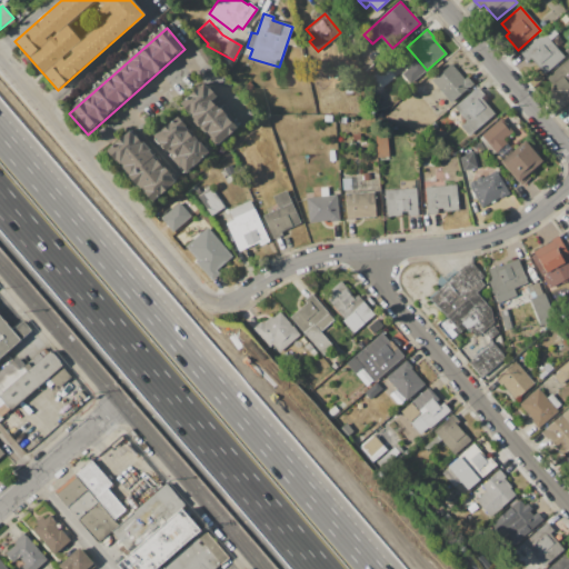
[(543,32),(563,57),(543,75),(530,59),(527,62),(520,53),(543,32)]
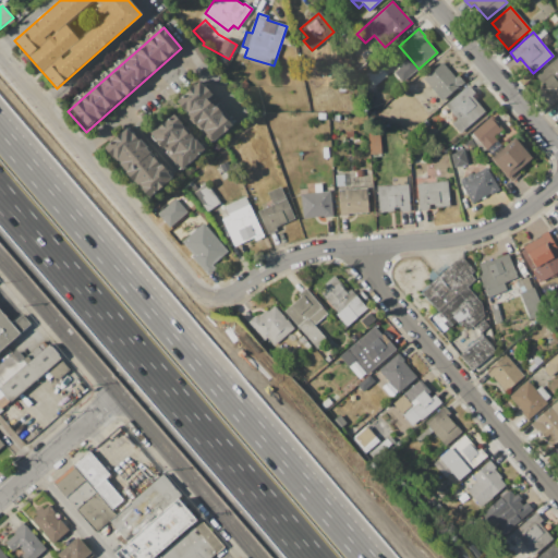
[(557,96),(553,101),(547,95),(549,93),(535,76),(557,56),(557,96)]
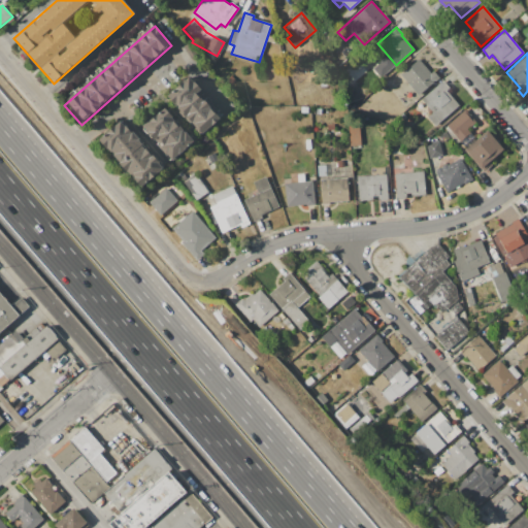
[(419,60),(431,73),(433,71),(438,77),(418,95),(400,75),(419,60)]
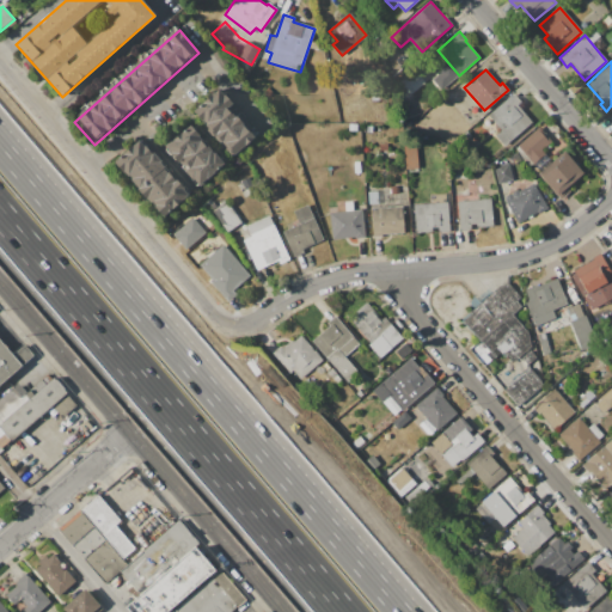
[(219,90),(224,96),(225,95),(233,104),(244,116),(244,117),(252,127),(254,127),(258,132),(232,155),(194,112),(219,90)]
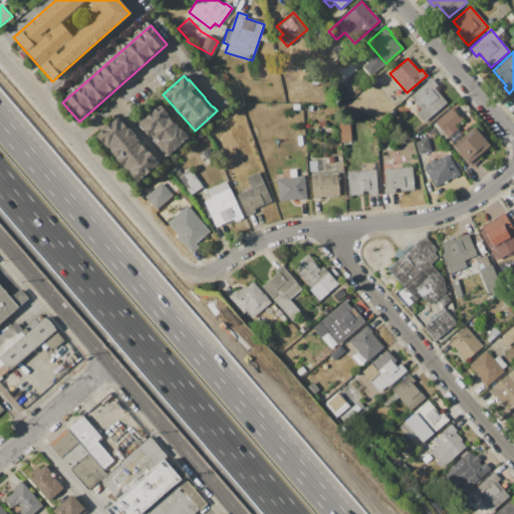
[(411,96),(431,78),(438,86),(435,89),(447,102),(430,117),(411,96)]
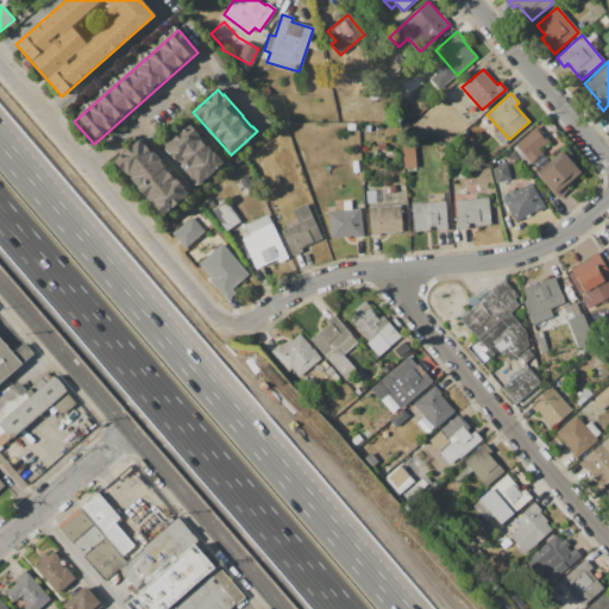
[(163,146),(188,124),(223,162),(198,183),(193,179),(192,180),(183,170),(184,169),(177,162),(176,163),(169,155),(170,154),(163,146)]
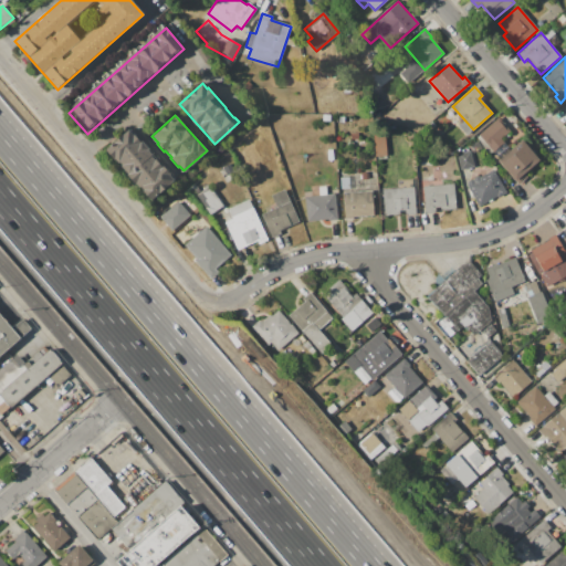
[(504,143),(494,152),(479,135),(499,117),(511,130),(501,139),(504,143)]
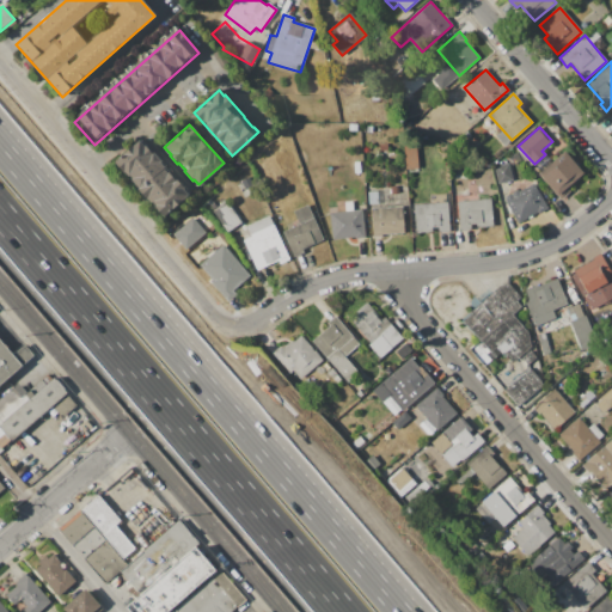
[(140,140),(147,146),(146,147),(151,153),(152,152),(160,161),(160,163),(176,181),(177,179),(184,188),(183,189),(187,195),(161,218),(114,164),(140,140)]
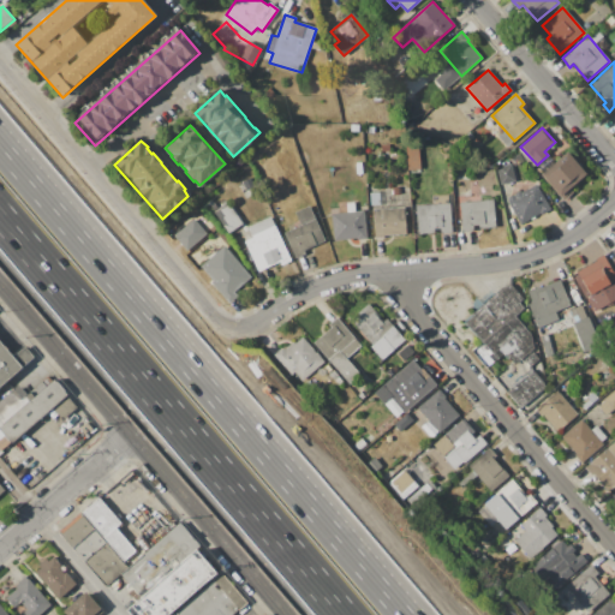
[(418,144),(421,168),(408,169),(406,145),(418,144)]
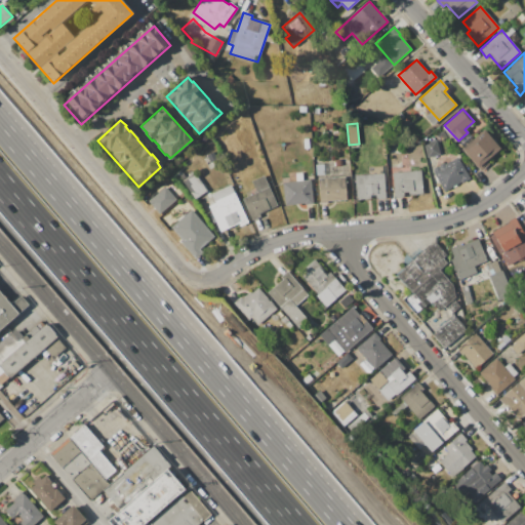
[(483,130),(499,149),(486,161),(488,164),(480,171),(461,150),(483,130)]
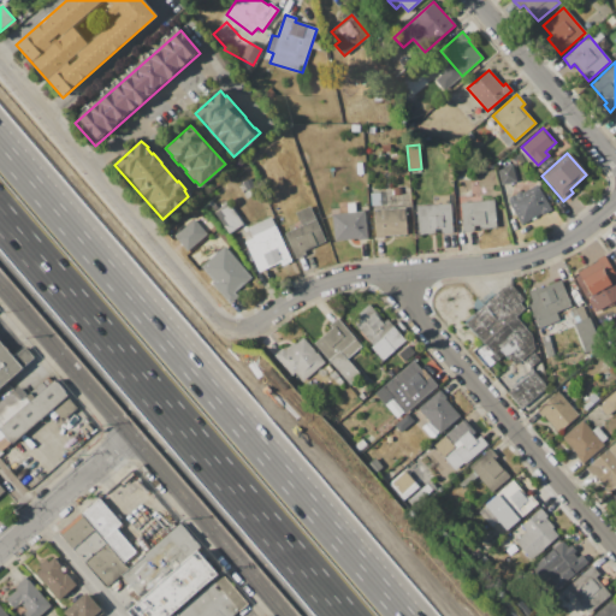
[(511,164),(516,181),(502,184),(497,167),(511,164)]
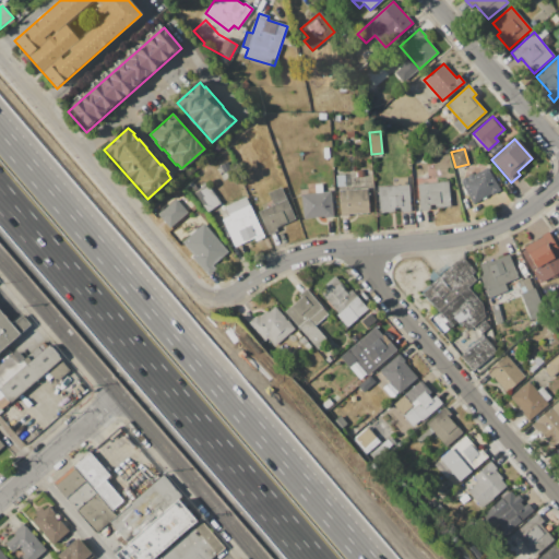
[(491,195),(491,194),(473,204),(463,185),(461,180),(474,173),(475,175),(488,167),(500,190),(491,195)]
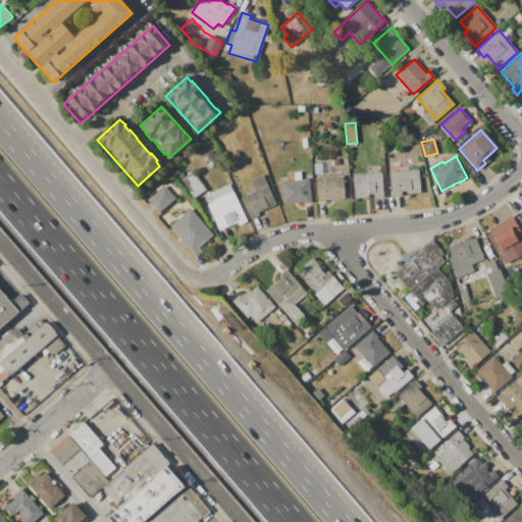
[(314,164),(329,162),(330,172),(315,174),(314,164)]
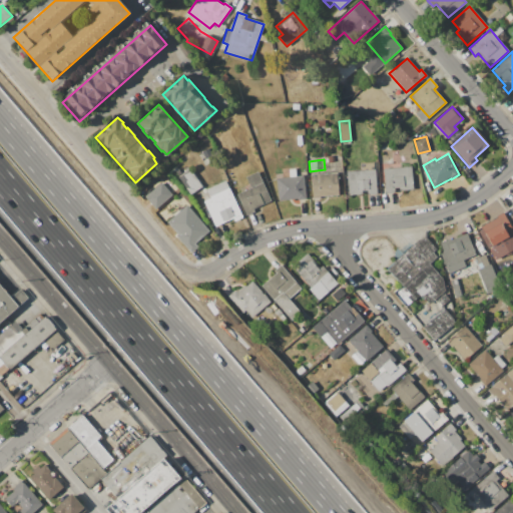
[(368,194),(367,189),(361,190),(362,193),(350,194),(347,171),(361,170),(360,164),(374,162),(377,193),(368,194)]
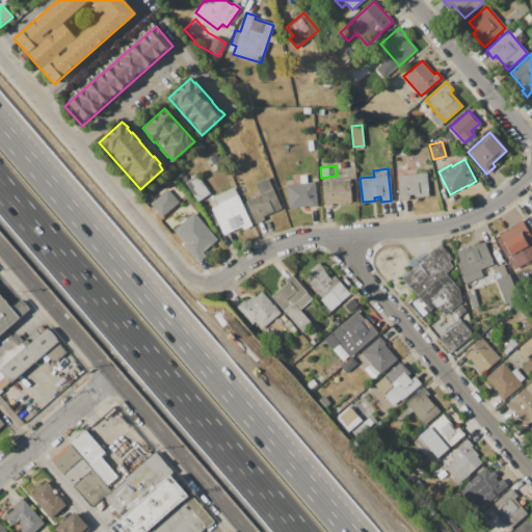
[(427,173),(429,192),(429,196),(415,197),(415,193),(408,194),(408,200),(400,201),(398,176),(427,173)]
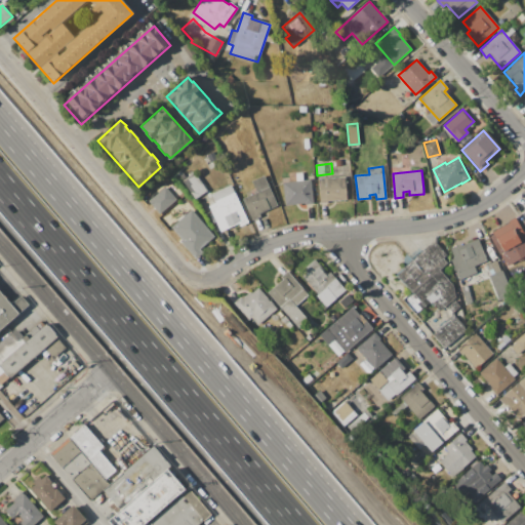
[(194,172),(206,191),(195,198),(183,180),(194,172)]
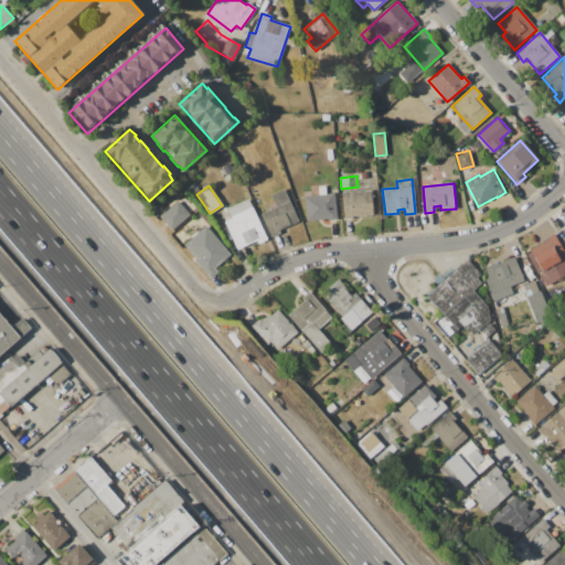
[(298,222),(278,231),(280,234),(272,237),(260,214),(277,208),(272,195),(284,190),(289,202),(298,222)]
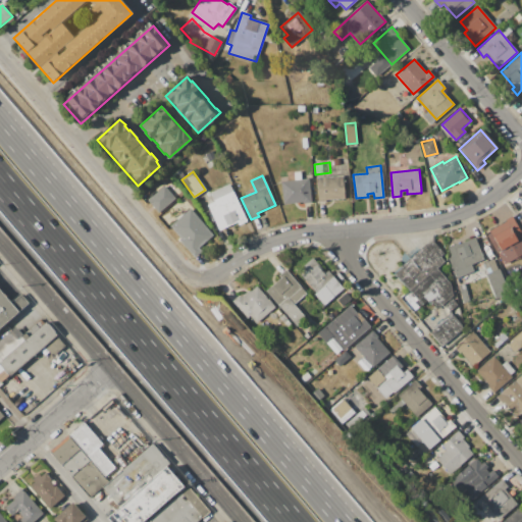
[(325,200),(325,201),(318,202),(316,177),(344,176),(345,198),(325,200)]
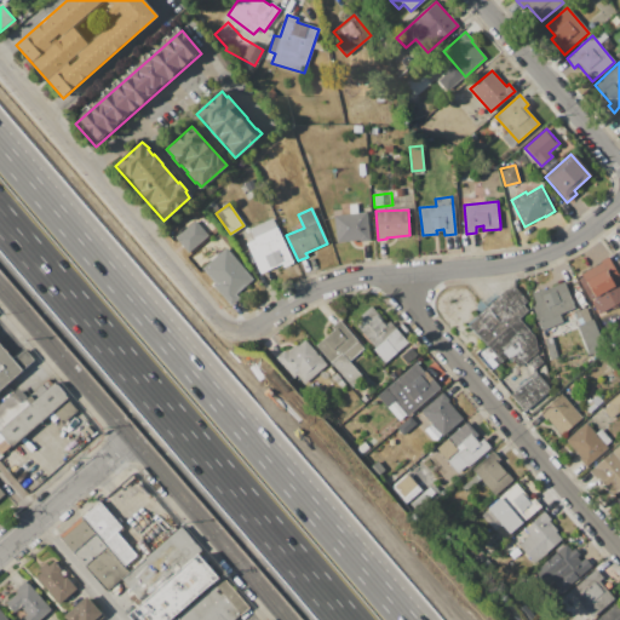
[(333,216),(366,212),(369,241),(360,242),(360,240),(337,242),(333,216)]
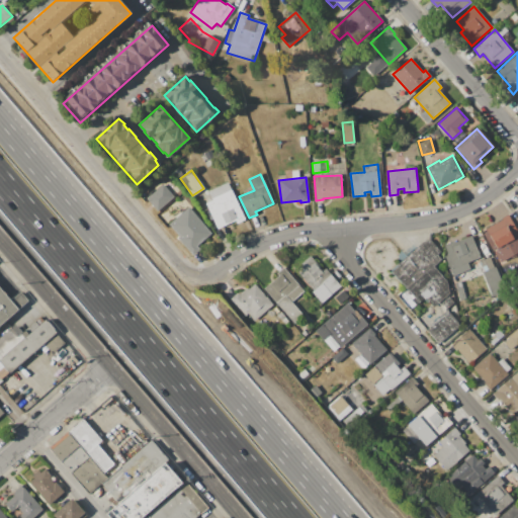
[(218,228),(206,203),(212,200),(208,191),(228,182),(243,217),(245,220),(237,224),(235,220),(218,228)]
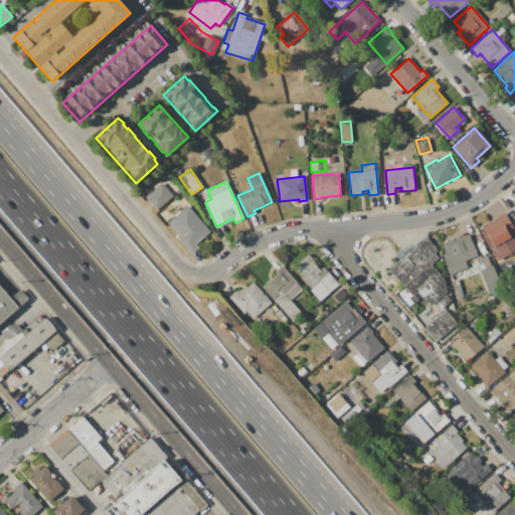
[(172,195),(161,182),(144,197),(155,209),(172,195)]
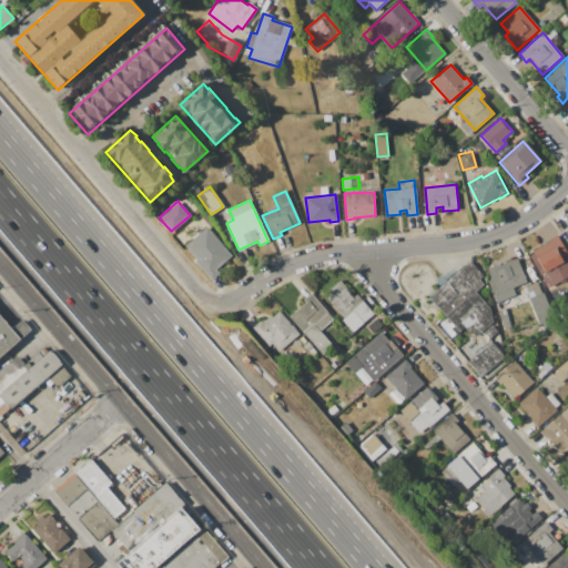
[(567,267),(548,279),(533,251),(551,241),(550,239),(557,235),(567,256),(567,259),(566,260),(567,263),(567,267)]
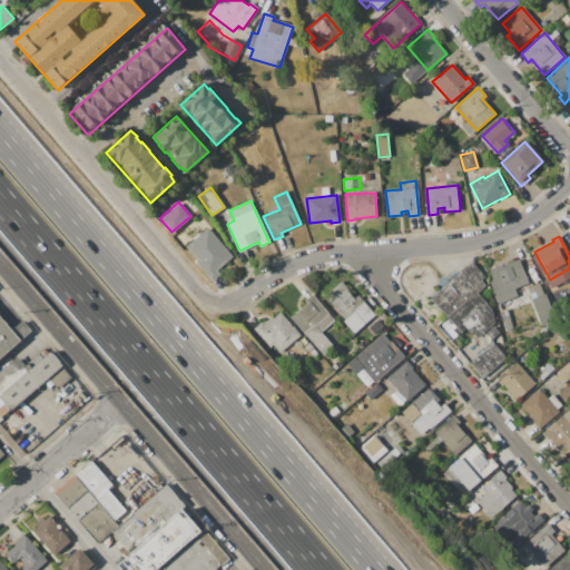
[(210,249),(219,242),(232,257),(224,263),(226,265),(218,273),(219,275),(213,281),(196,262),(202,257),(197,252),(206,244),(210,249)]
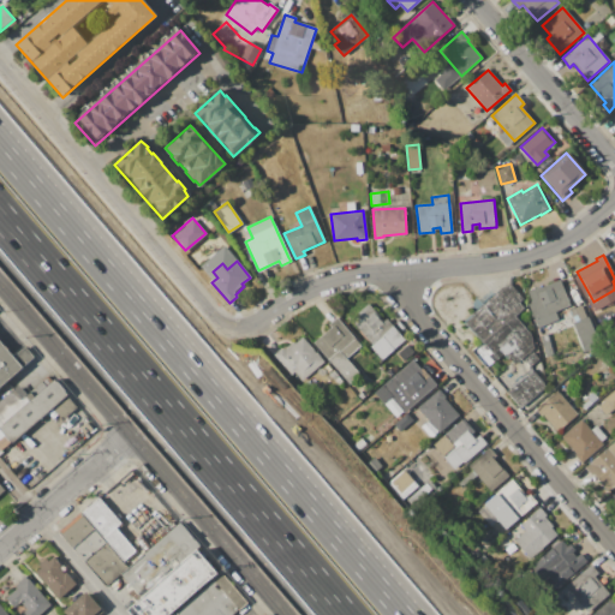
[(538,328),(530,305),(532,304),(527,291),(537,287),(538,288),(559,280),(569,306),(554,312),(556,321),(538,328)]
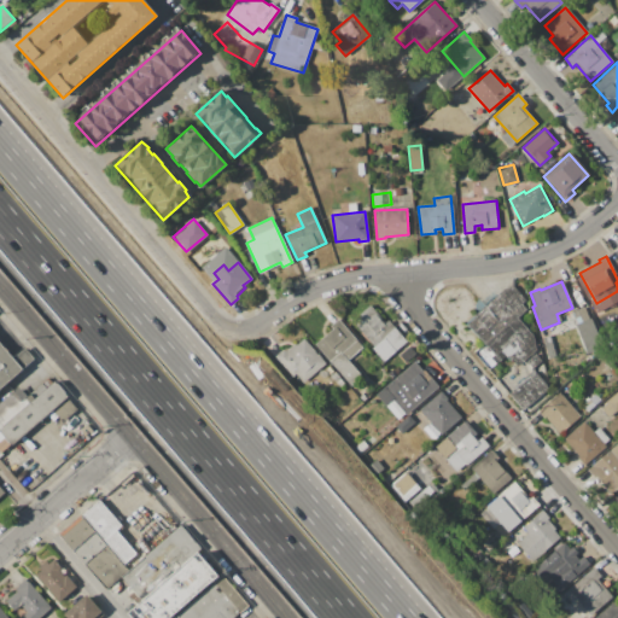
[(467,324),(476,318),(473,315),(503,289),(513,287),(524,301),(522,304),(526,310),(518,318),(534,334),(535,348),(535,349),(543,359),(532,369),(526,362),(530,360),(528,357),(518,366),(514,363),(512,366),(505,357),(489,371),(474,353),(484,343),(467,324)]
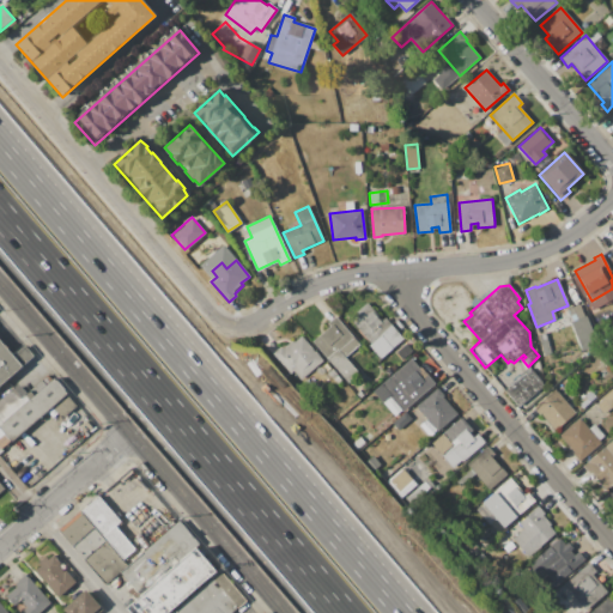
[(349,319),(366,303),(382,321),(386,319),(413,351),(404,360),(381,335),(370,344),(349,319)]
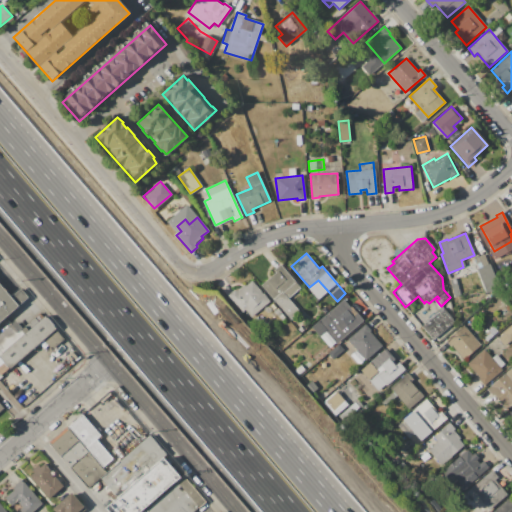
[(484,254),(497,290),(486,294),(473,258),(484,254)]
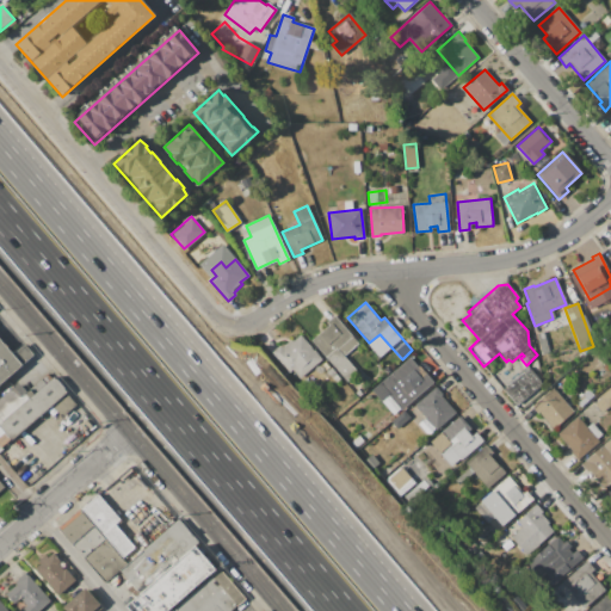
[(312,340),(329,326),(327,322),(335,315),(359,343),(344,356),(357,370),(346,380),(312,340)]
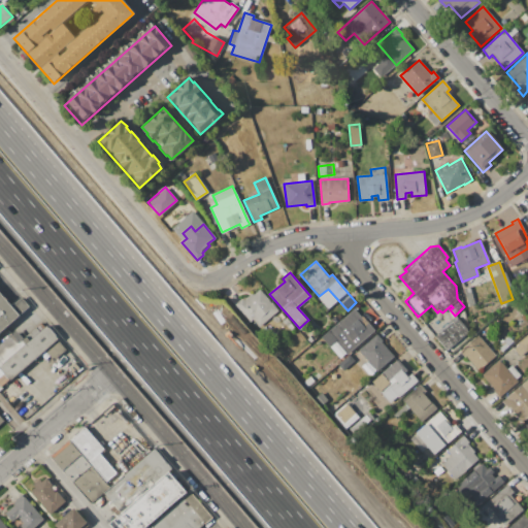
[(469,288),(475,303),(469,305),(463,290),(469,288)]
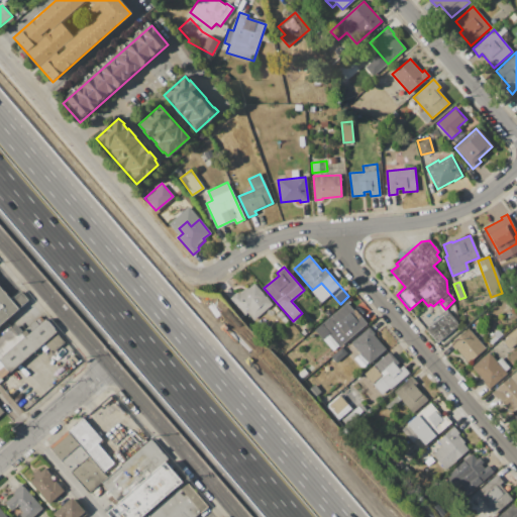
[(230,298),(237,292),(239,294),(247,287),(248,288),(254,283),(273,304),(253,321),(246,313),(244,315),(230,298)]
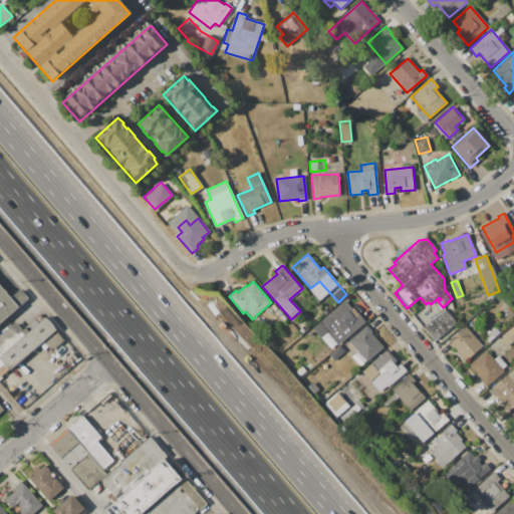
[(0,283),(11,296),(21,288),(29,298),(0,323),(0,283)]
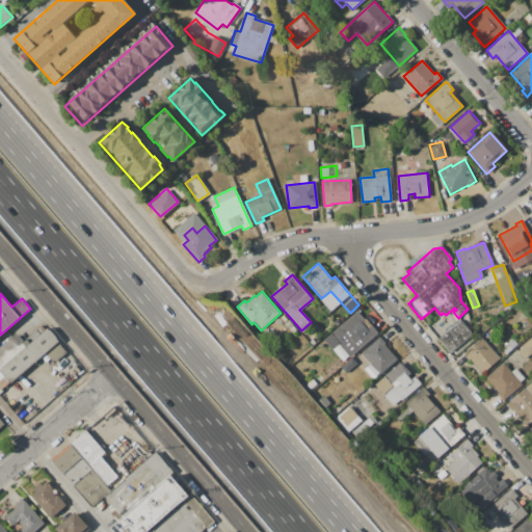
[(356,311),(367,322),(364,324),(366,327),(370,324),(377,333),(343,362),(323,340),(356,311)]
